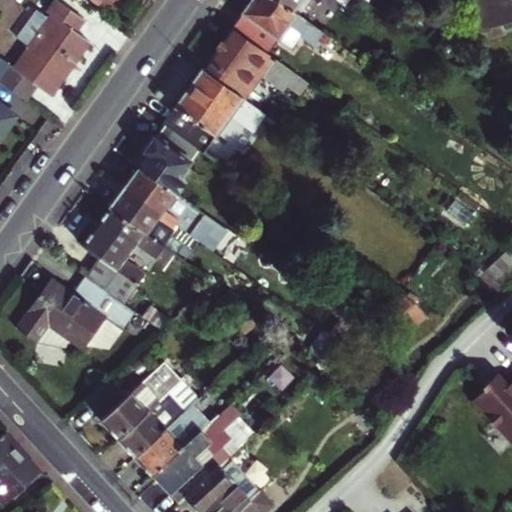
[(0,55),(0,79),(27,100),(38,84),(52,94),(90,42),(76,31),(84,19),(58,0),(52,0),(44,12),(37,7),(17,35),(29,44),(14,66),(0,55)]
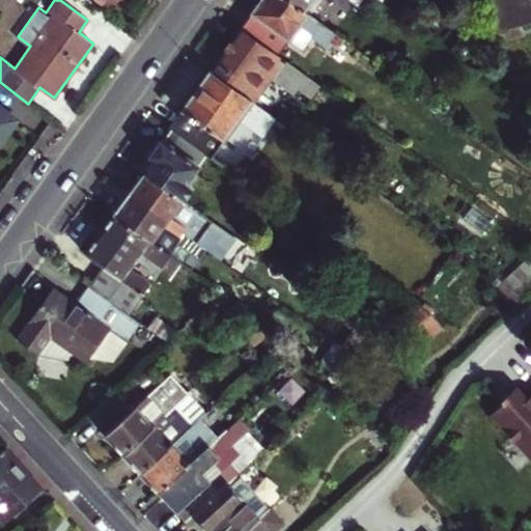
[(288,0),(258,0),(240,27),(278,55),(289,39),(302,50),(312,36),(330,49),(332,45),(356,61),(362,52),(310,15),(303,9),(288,0)]
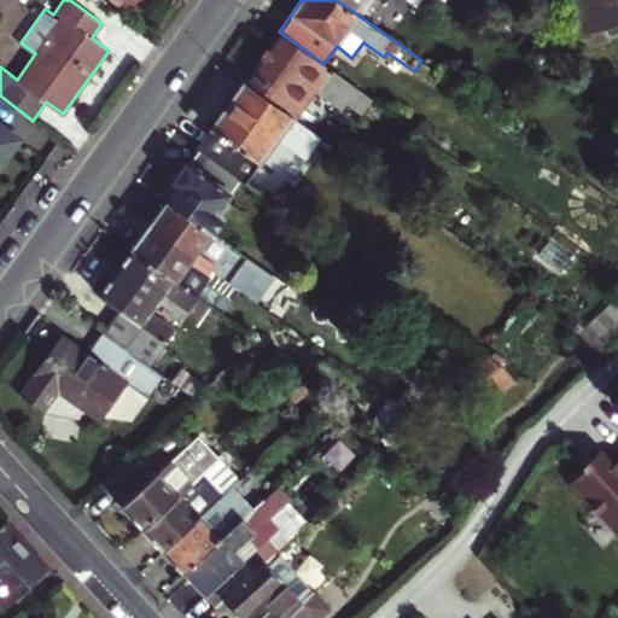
[(336,0),(353,11),(360,0),(409,0),(435,18),(444,3),(441,0),(336,0)]
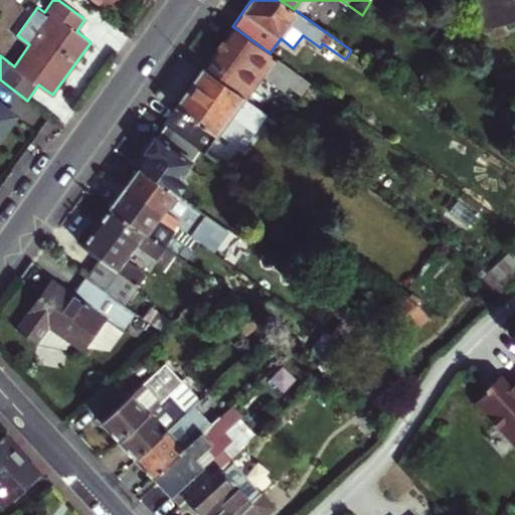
[(300,0),(294,9),(301,14),(311,0),(300,0)]
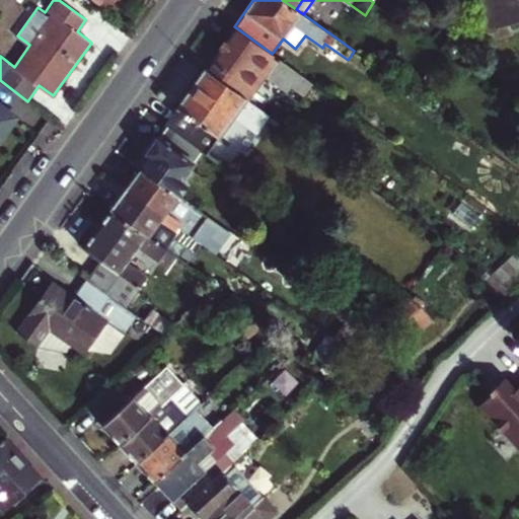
[(506,22),(518,17),(518,0),(477,0),(484,19),(503,13),(506,22)]
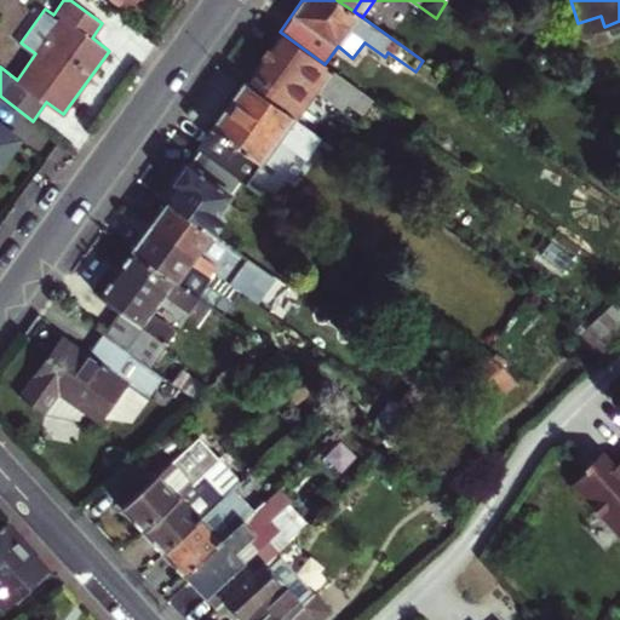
[(601,16),(578,23),(581,34),(604,27),(601,16)]
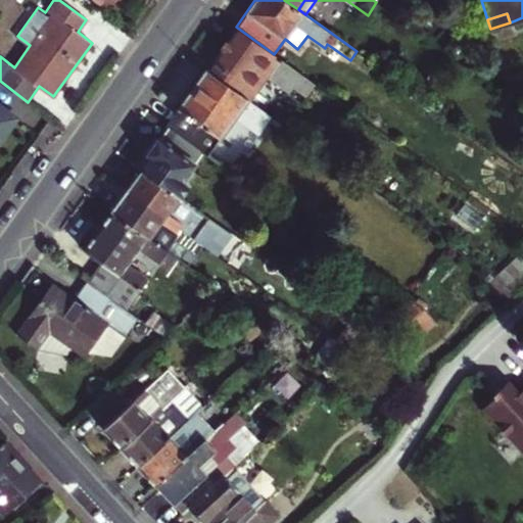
[(205,68),(248,100),(267,76),(289,92),(293,86),(306,95),(315,83),(274,54),(236,27),(205,68)]
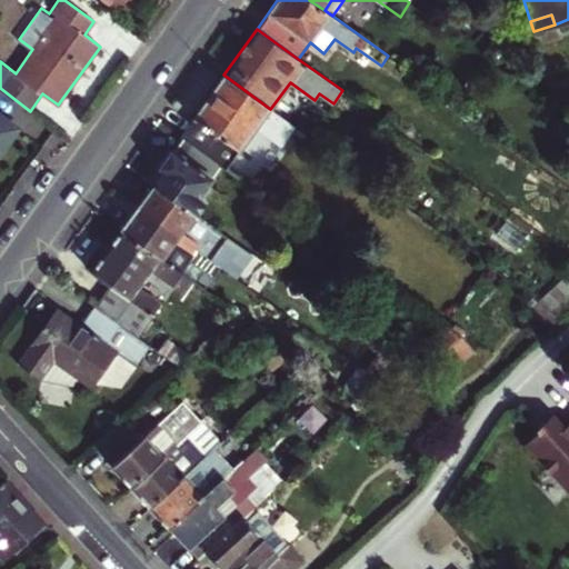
[(181,136),(185,138),(222,165),(227,168),(261,120),(273,129),(279,132),(288,121),(270,109),(223,75),(181,136)]
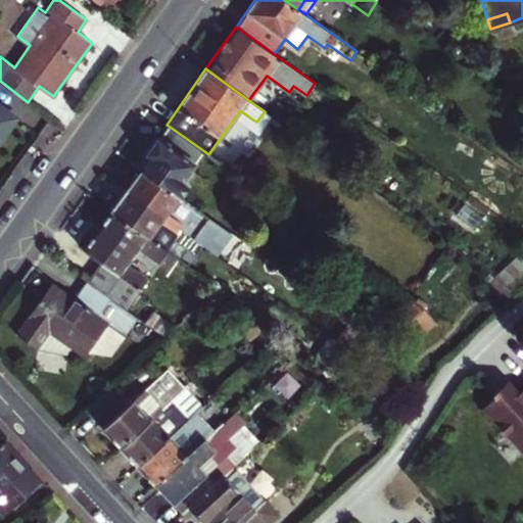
[(0,137),(11,120),(0,110),(0,137)]
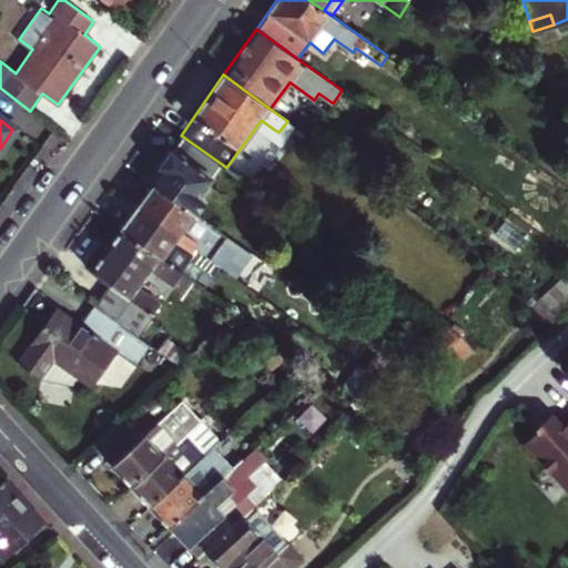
[(237,175),(273,129),(261,120),(226,168),(237,175)]
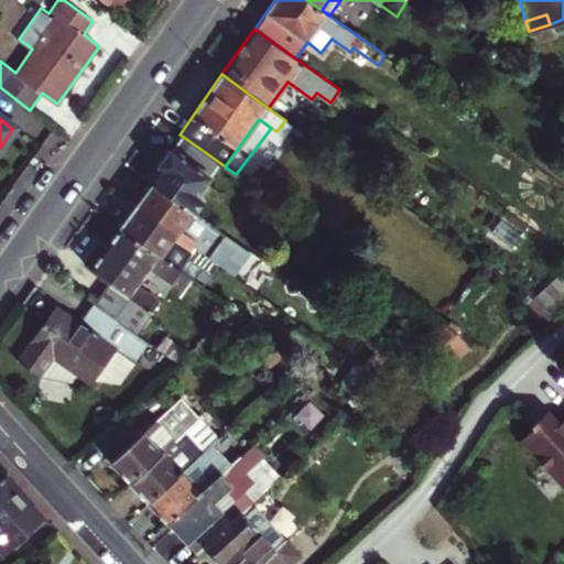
[(154,184),(195,213),(205,198),(198,194),(220,163),(183,137),(174,148),(171,148),(165,149),(160,159),(159,163),(160,167),(164,170),(169,173),(164,181),(159,177),(154,184)]
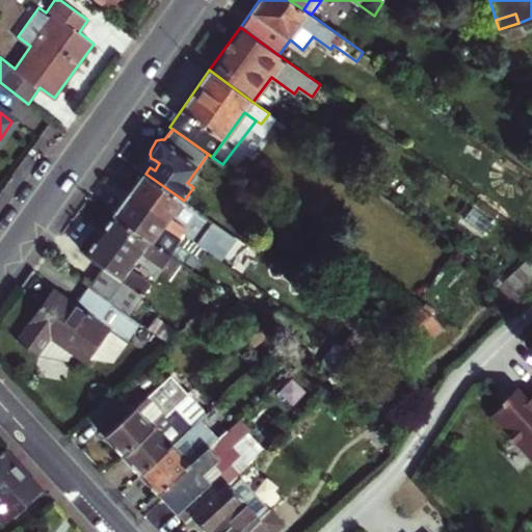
[(159,163),(155,160),(150,167),(155,170),(159,163)]
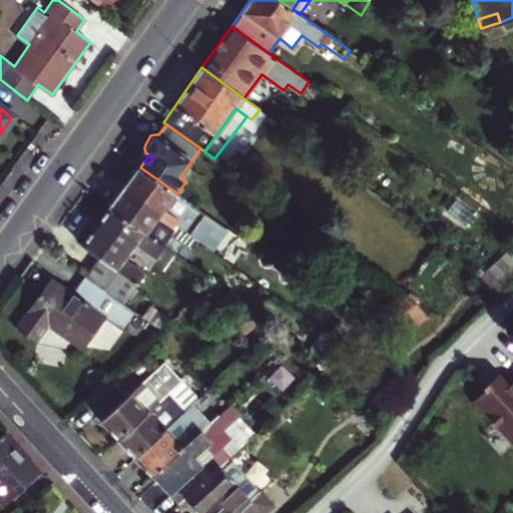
[(125,188),(199,240),(211,249),(222,233),(208,223),(212,218),(177,193),(140,167),(125,188)]
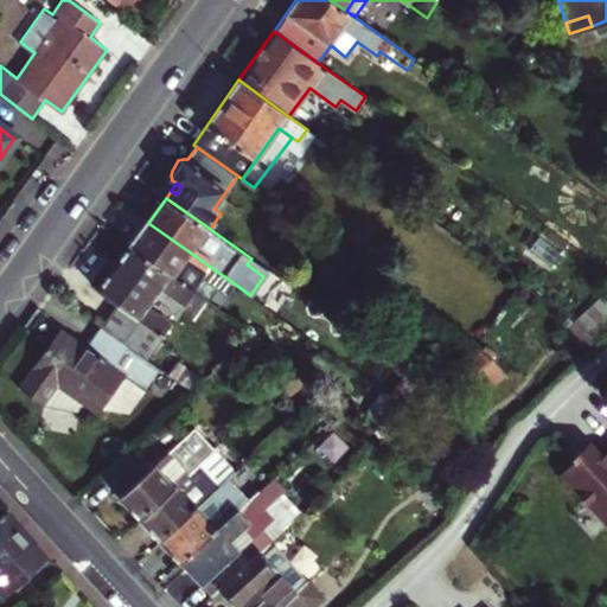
[(148,223),(132,247),(205,300),(208,301),(215,291),(225,298),(236,285),(148,223)]
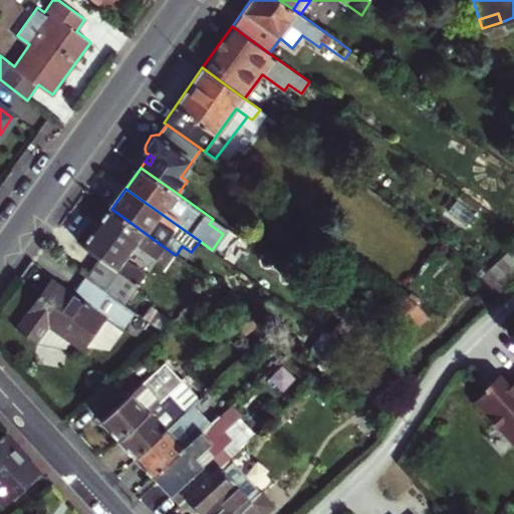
[(87,277),(124,304),(145,275),(124,261),(137,244),(167,265),(174,254),(111,209),(85,245),(101,257),(87,277)]
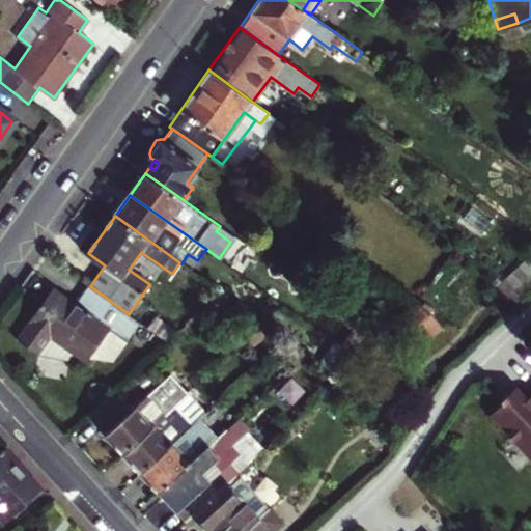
[(462,251),(454,262),(496,292),(504,281),(462,251)]
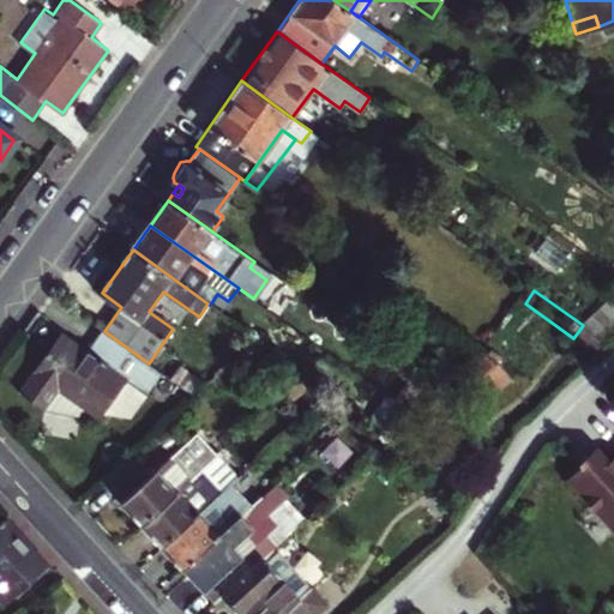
[(199,317),(208,323),(216,309),(210,305),(208,304),(199,317)]
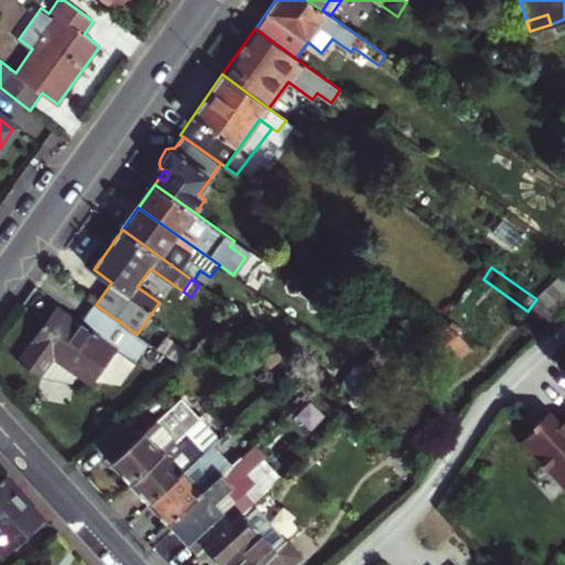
[(560,316),(564,310),(564,285),(543,305),(555,312),(560,316)]
